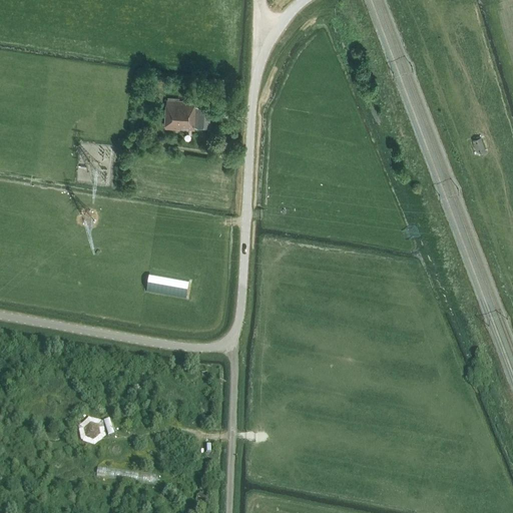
[(166,100),(164,128),(180,128),(180,127),(188,127),(188,129),(193,129),(193,127),(208,127),(208,126),(209,107),(195,106),(195,102),(166,100)]
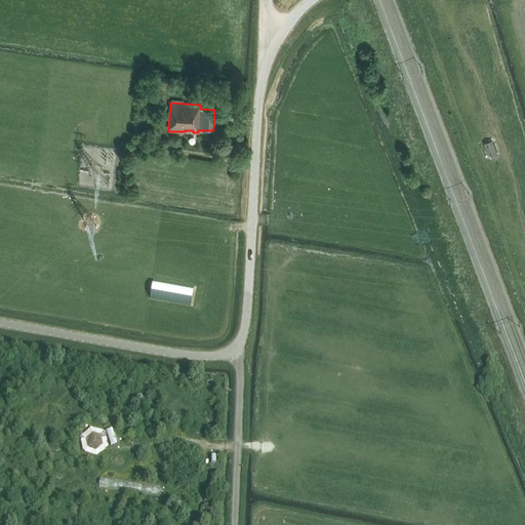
[(497,155),(492,140),(483,144),(488,158),(497,155)]
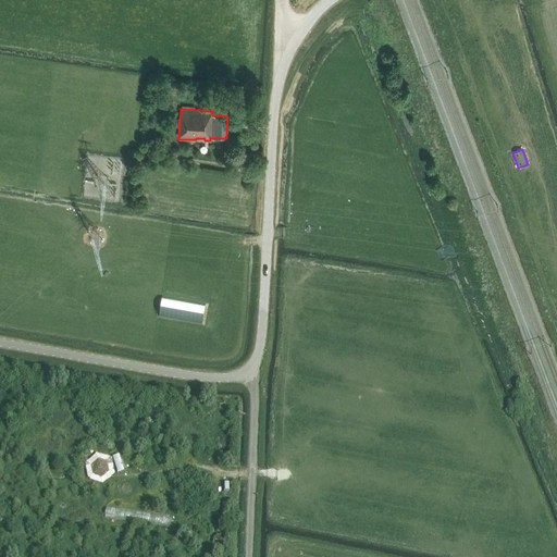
[(205,324),(208,305),(162,296),(159,316),(205,324)]
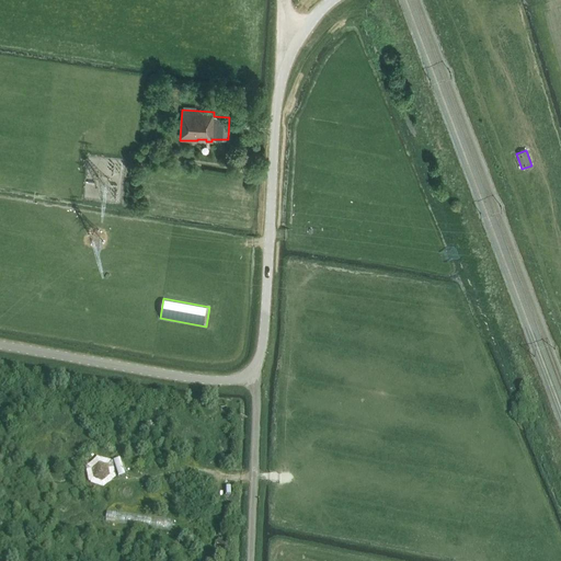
[(103,489),(115,478),(112,462),(98,457),(86,468),(89,483),(103,489)]
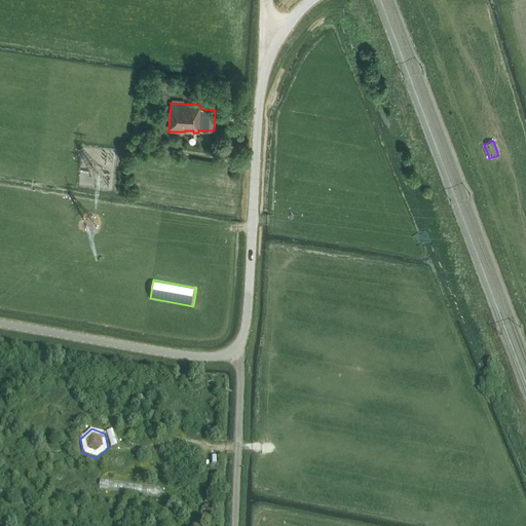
[(98,489),(160,497),(161,487),(100,478),(98,489)]
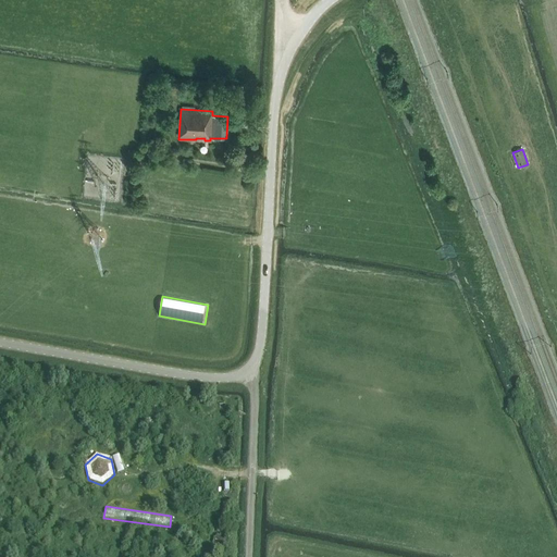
All buildings are outlined.
